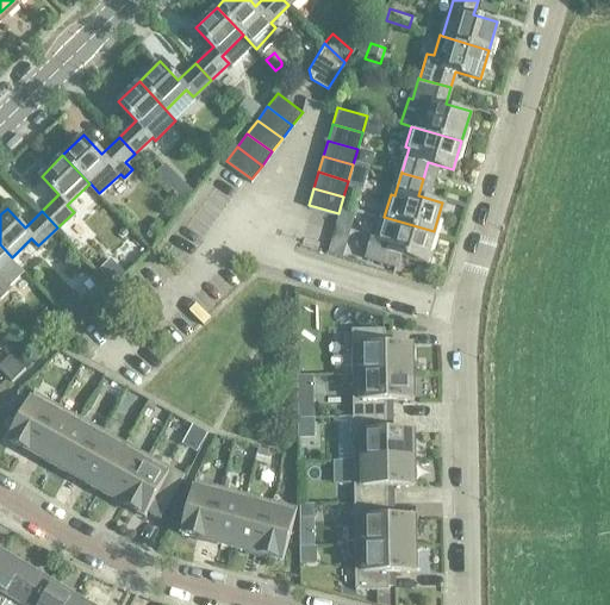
[(434,231),(384,217),(378,236),(372,235),(367,253),(398,262),(400,253),(425,260),(434,231)]
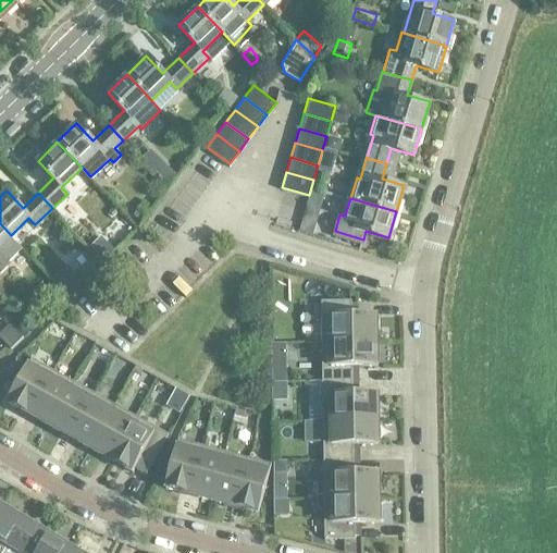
[(0,245),(11,235),(0,223),(0,270),(9,262),(0,253),(0,245)]
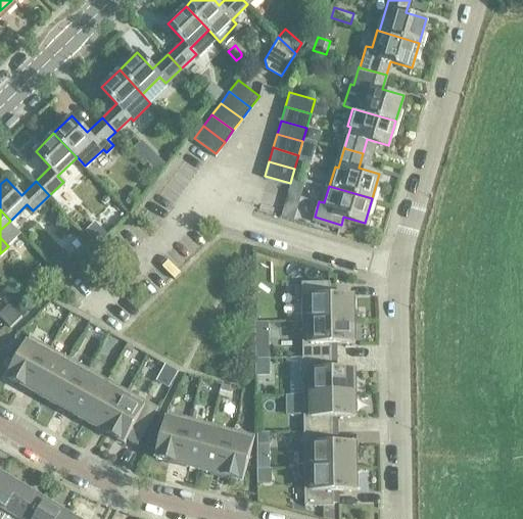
[(330,280),(301,280),(302,318),(353,318),(353,294),(330,294),(330,280)]
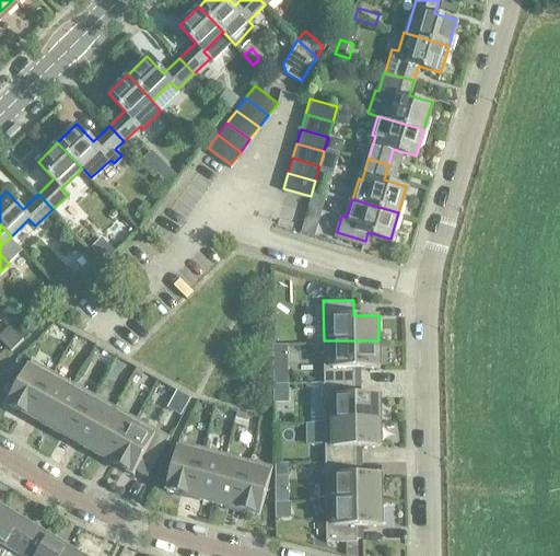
[(10,324),(0,333),(0,337),(10,348),(22,337),(10,324)]
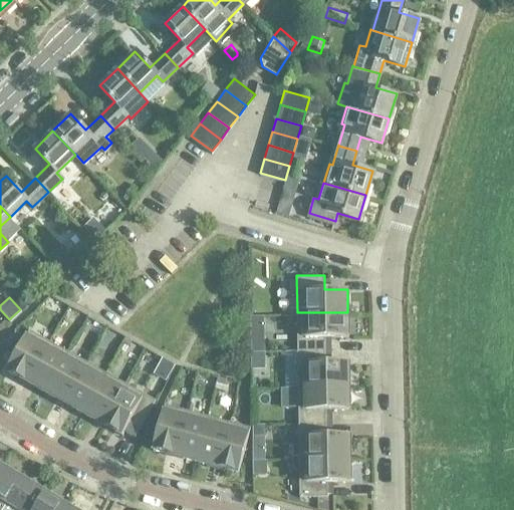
[(347,312),(297,312),(297,349),(325,348),(325,335),(348,335),(347,312)]
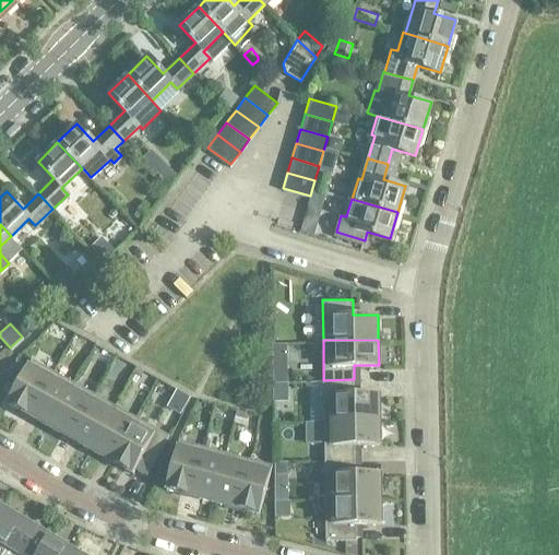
[(286,342),(272,343),(273,380),(273,382),(284,382),(288,382),(286,342)]
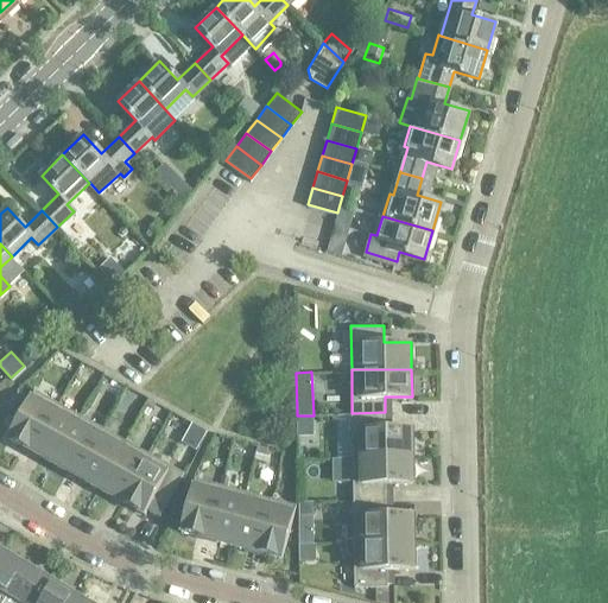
[(126,385),(120,397),(128,402),(135,389),(126,385)]
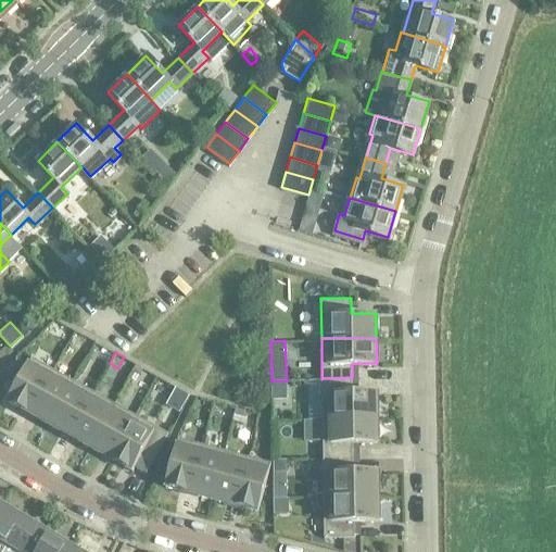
[(53,367),(32,355),(7,399),(28,411),(53,367)]
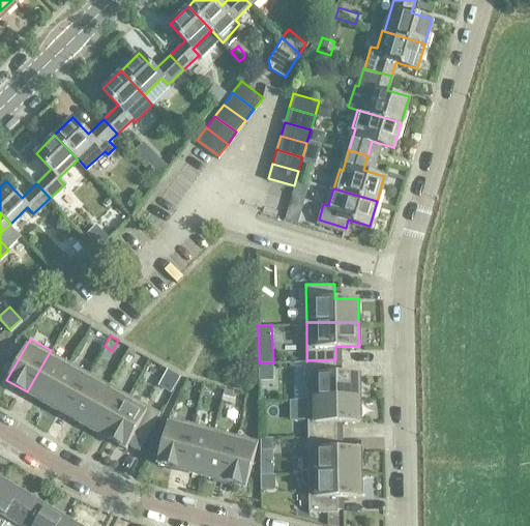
[(69,360),(51,350),(27,391),(47,403),(69,360)]
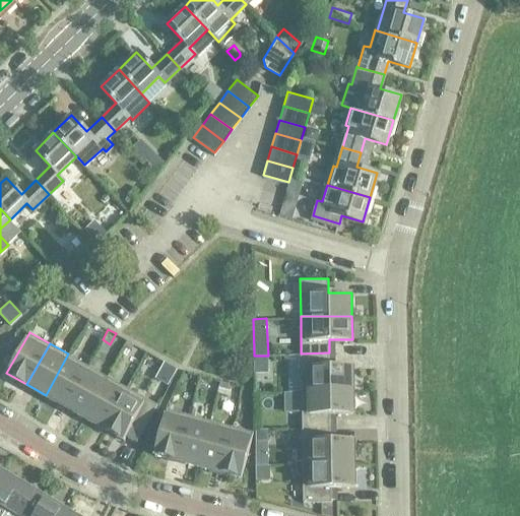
[(329,352),(301,353),(302,389),(352,389),(352,366),(329,366),(329,352)]
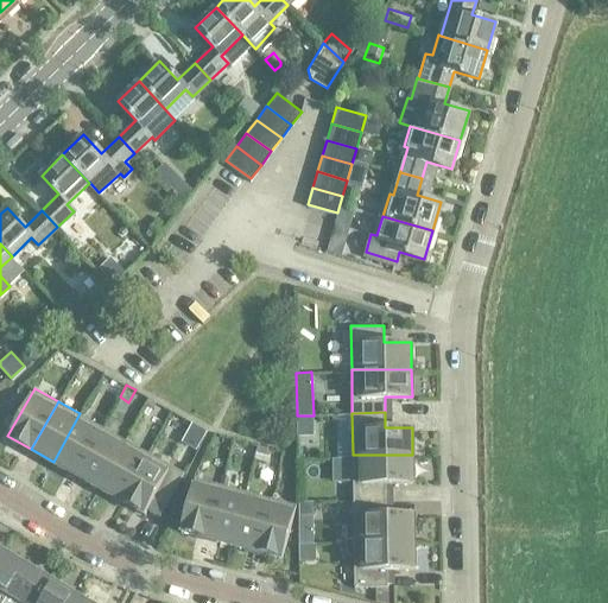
[(102,426),(80,413),(54,462),(76,474),(102,426)]
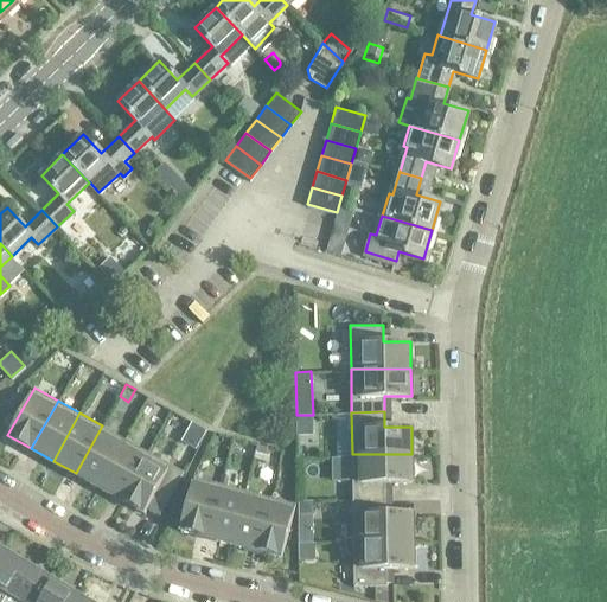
[(296,415),(295,415),(295,430),(310,429),(308,415),(296,415)]
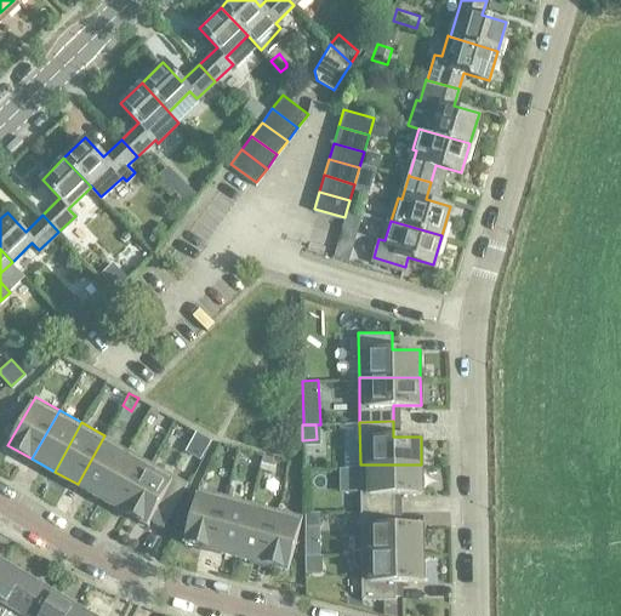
[(210,439),(200,433),(193,445),(204,450),(210,439)]
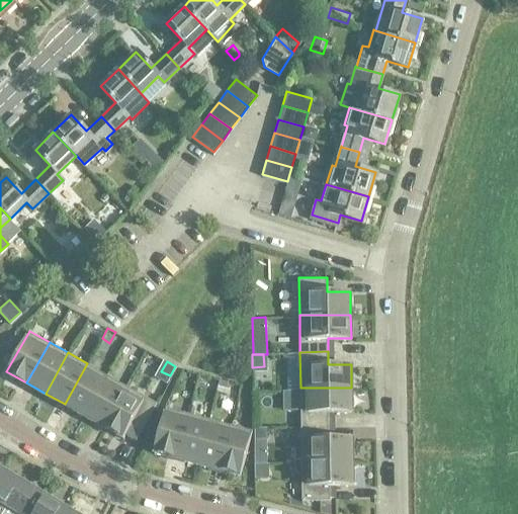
[(106,374),(87,363),(65,404),(84,415),(106,374)]
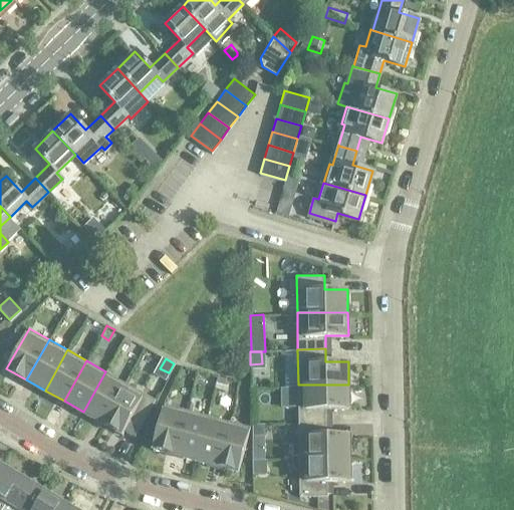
[(124,381),(105,371),(83,412),(102,422),(124,381)]
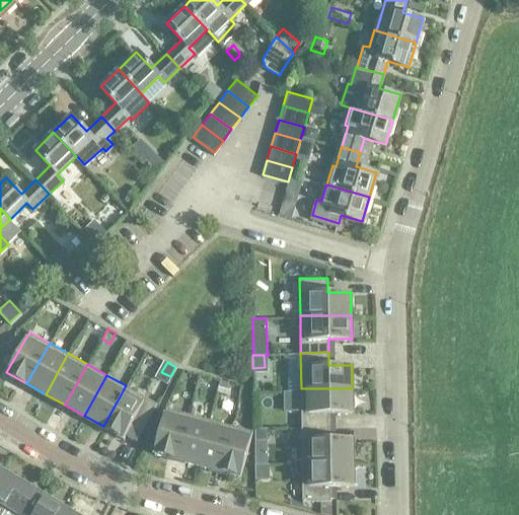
[(231,381),(220,378),(217,390),(228,393),(231,381)]
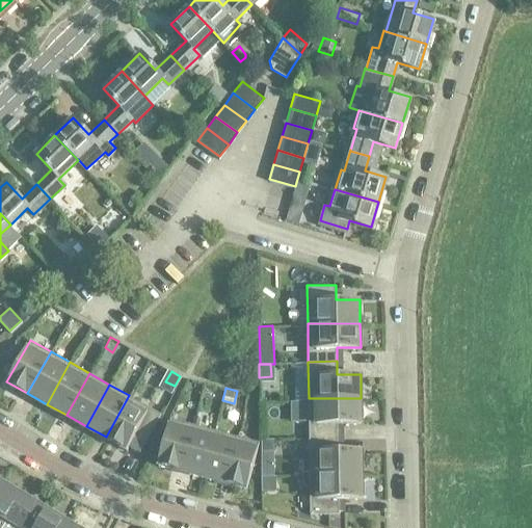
[(161,413),(129,395),(106,437),(127,448),(133,437),(144,443),(161,413)]
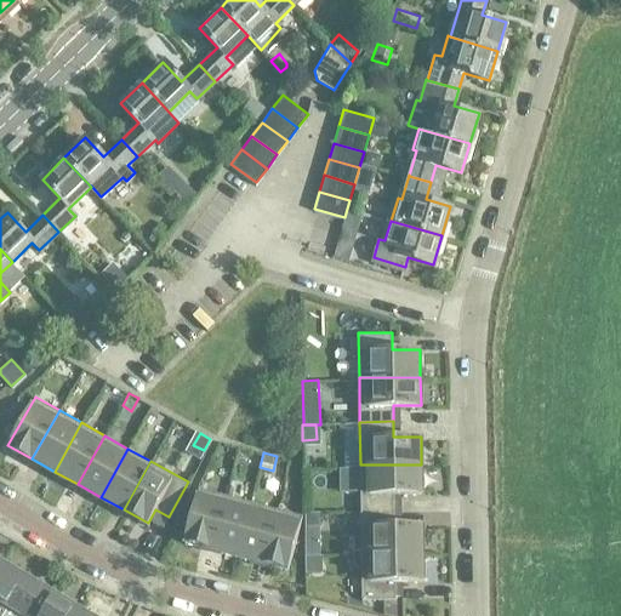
[(421,465),(360,465),(360,509),(394,508),(394,492),(422,492),(421,465)]
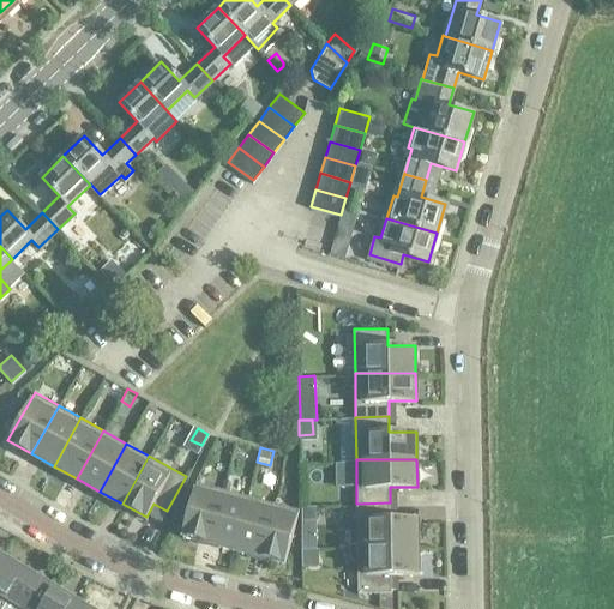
[(223,488),(197,481),(182,535),(209,541),(223,488)]
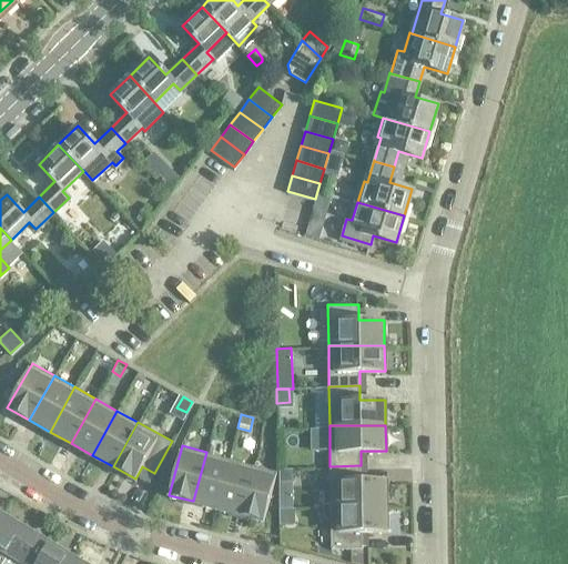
[(230,459),(206,452),(193,501),(216,507),(230,459)]
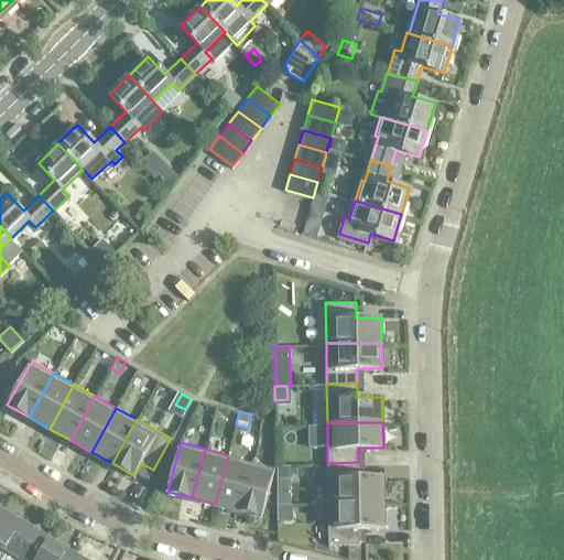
[(250,461),(228,455),(215,504),(237,510),(250,461)]
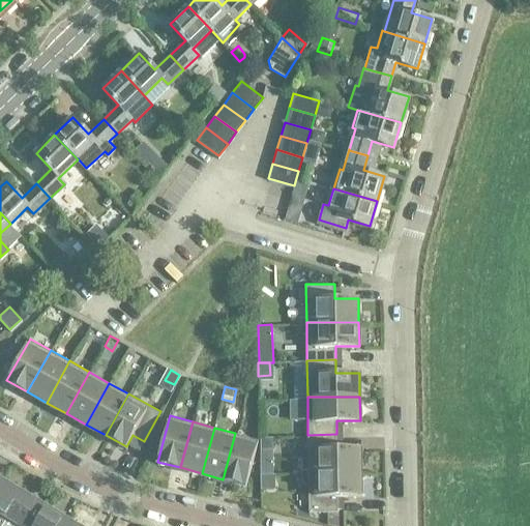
[(258,439),(235,433),(223,479),(245,486),(258,439)]
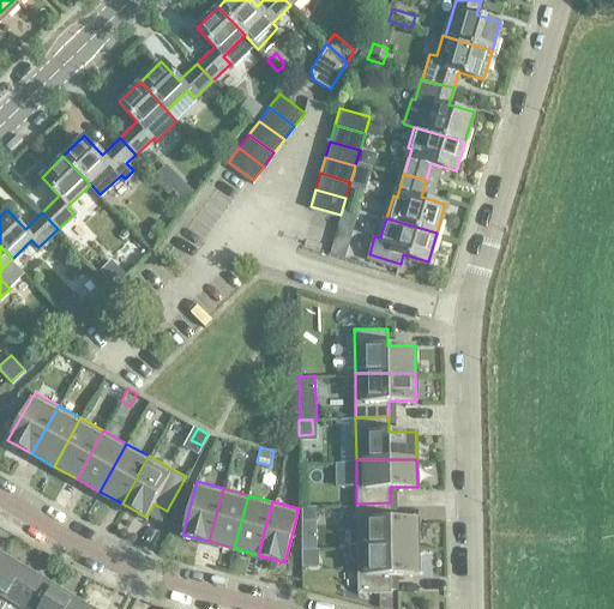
[(315,502),(301,504),(302,518),(317,517),(315,502)]
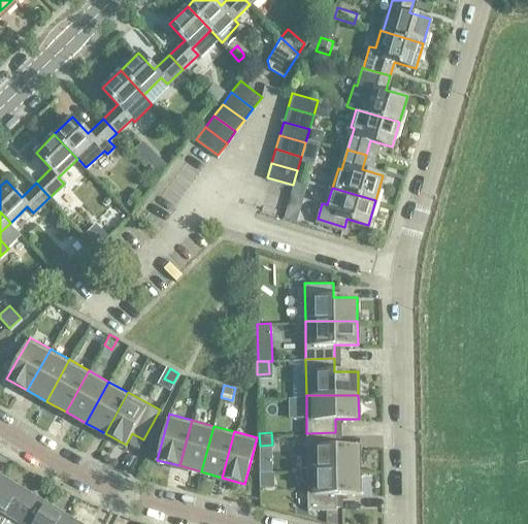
[(335,432),(306,433),(307,470),(359,469),(359,446),(335,446),(335,432)]
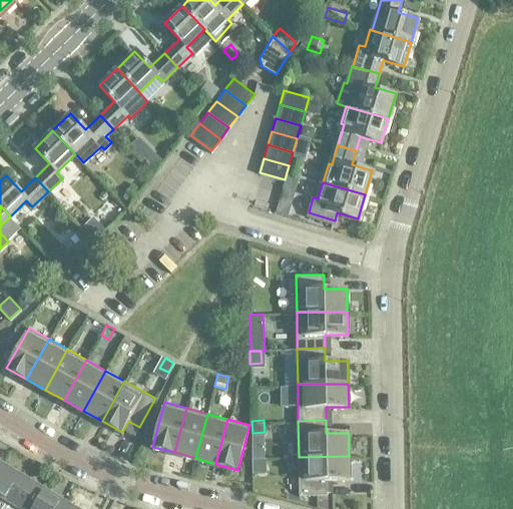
[(349,456),(299,457),(299,494),(327,494),(327,479),(350,479),(349,456)]
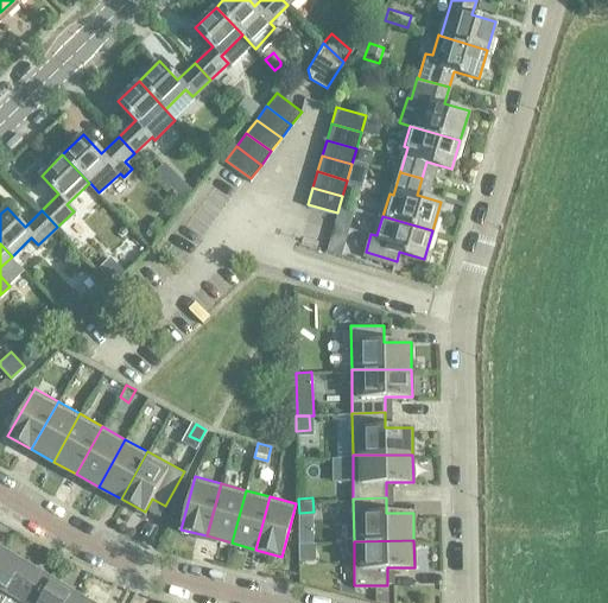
[(316,543),(298,543),(298,560),(316,560),(316,543)]
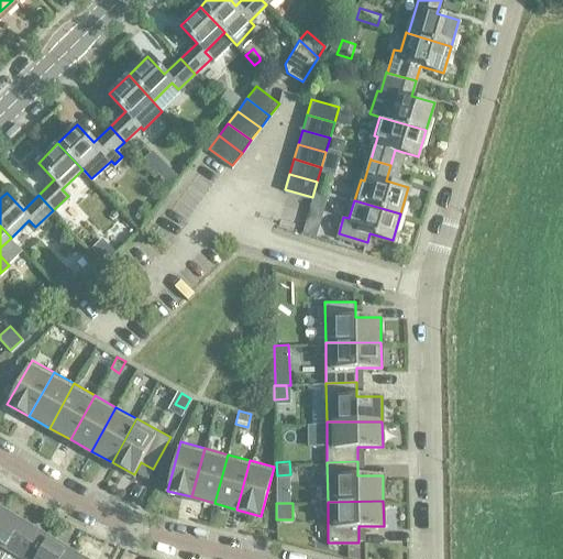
[(0,558),(1,558),(24,523),(1,508),(0,510),(0,558)]
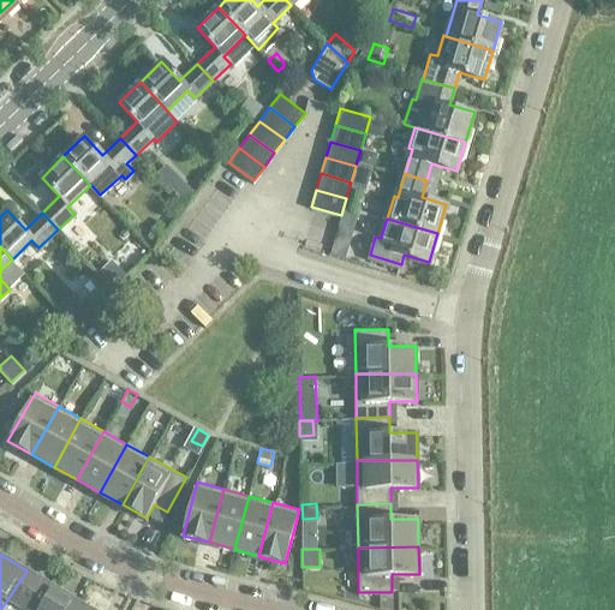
[(27,570),(1,609),(13,609),(16,605),(23,609),(35,609),(51,586),(27,570)]
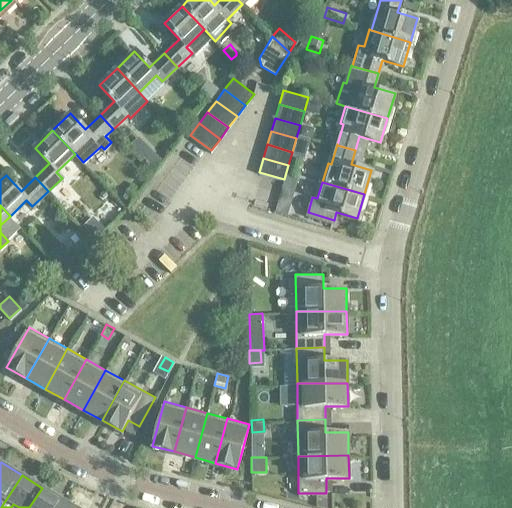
[(57,507),(63,500),(42,488),(29,507),(57,507)]
